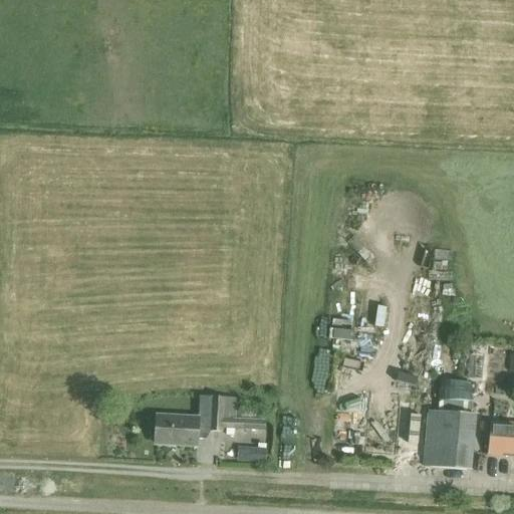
[(264,422),(236,421),(237,399),(199,397),(198,419),(157,417),(156,427),(152,429),(151,440),(155,442),(155,444),(197,447),(198,439),(206,440),(210,432),(222,432),(222,429),(264,431),(264,422)]
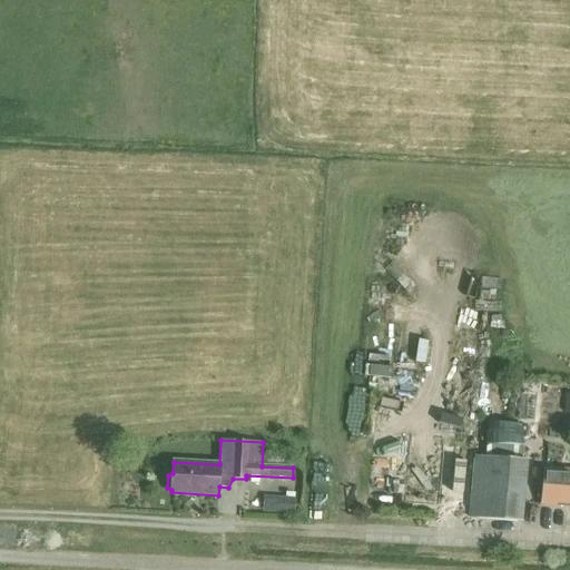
[(470,518),(517,521),(522,460),(475,455),(470,518)]
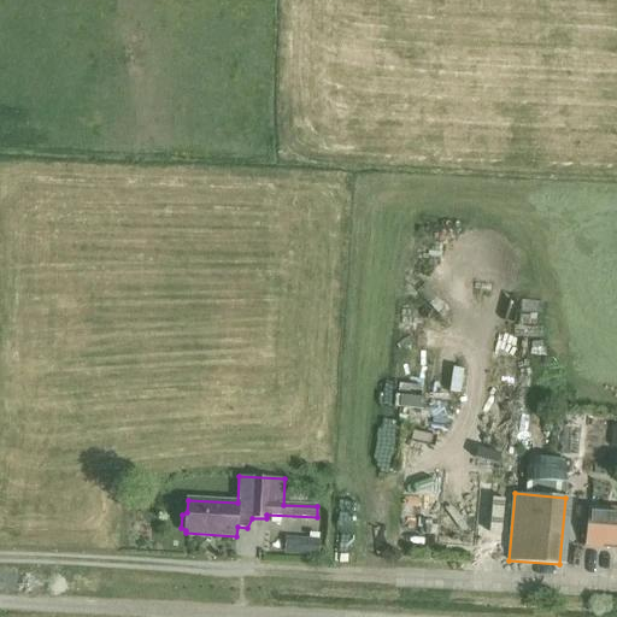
[(616,509),(591,506),(587,546),(589,546),(589,545),(601,546),(600,547),(616,547),(616,509)]
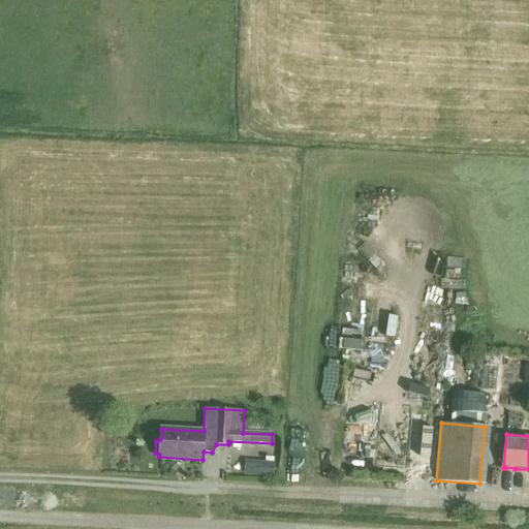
[(275,462),(257,462),(256,476),(274,477),(275,462)]
